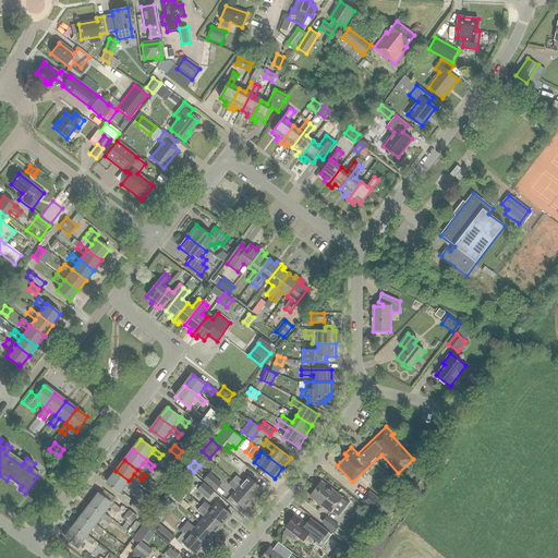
[(136,487),(129,481),(116,471),(107,483),(120,493),(126,485),(134,490),(136,487)]
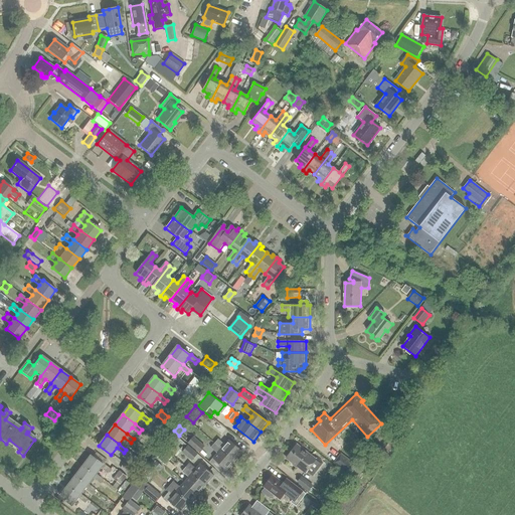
[(188,443),(200,453),(205,448),(193,437),(188,443)]
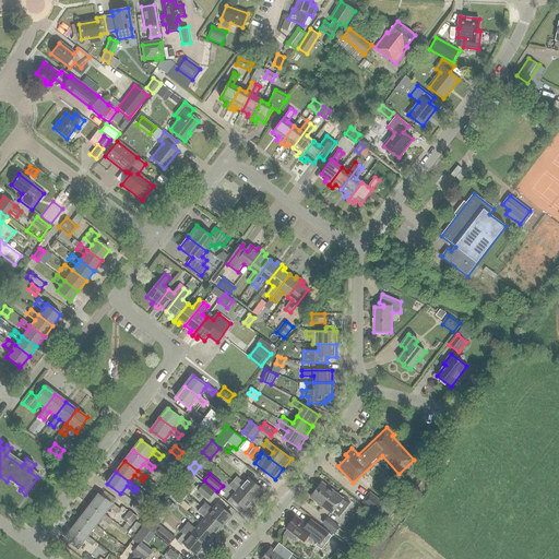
[(237,476),(233,480),(254,500),(263,489),(248,477),(244,483),(237,476)]
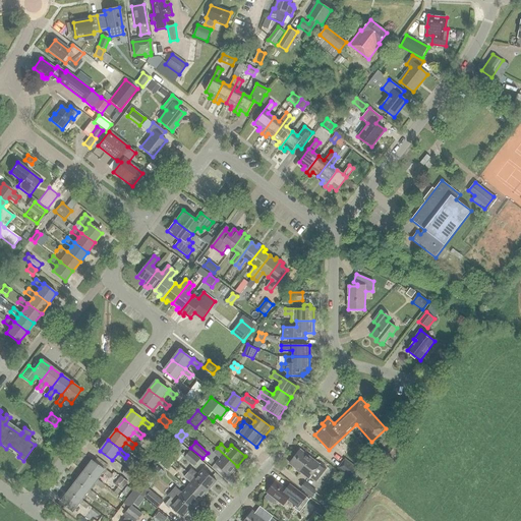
[(217,448),(213,453),(220,458),(215,463),(229,475),(237,466),(217,448)]
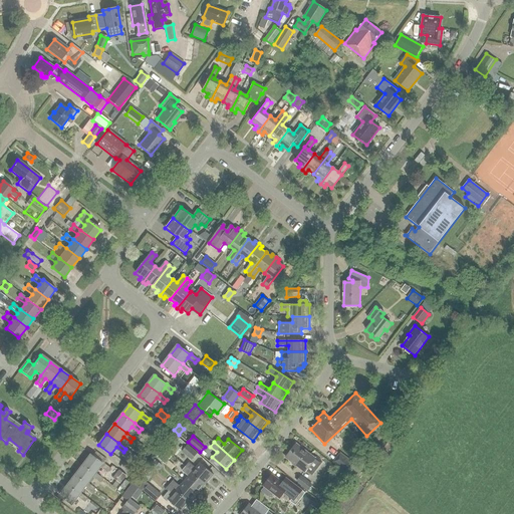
[(315,457),(315,458),(296,444),(286,458),(305,472),(309,467),(315,471),(322,462),(315,457)]
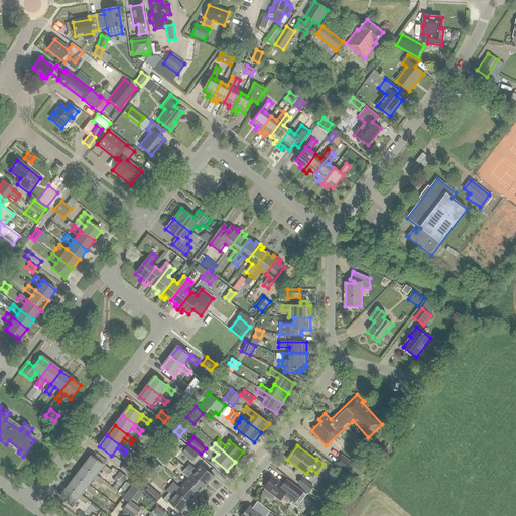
[(191,462),(198,456),(187,446),(181,454),(191,462)]
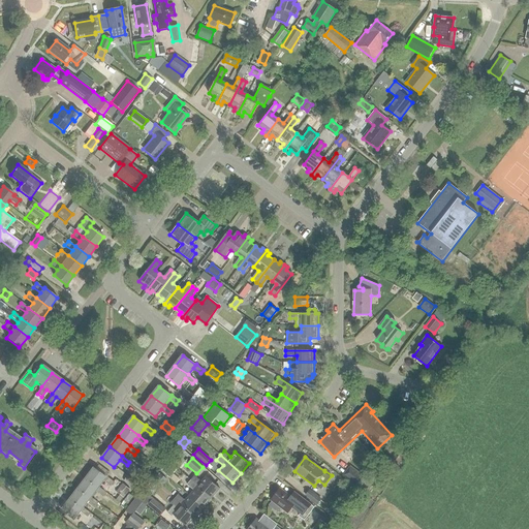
[(364,476),(350,466),(343,476),(355,486),(364,476)]
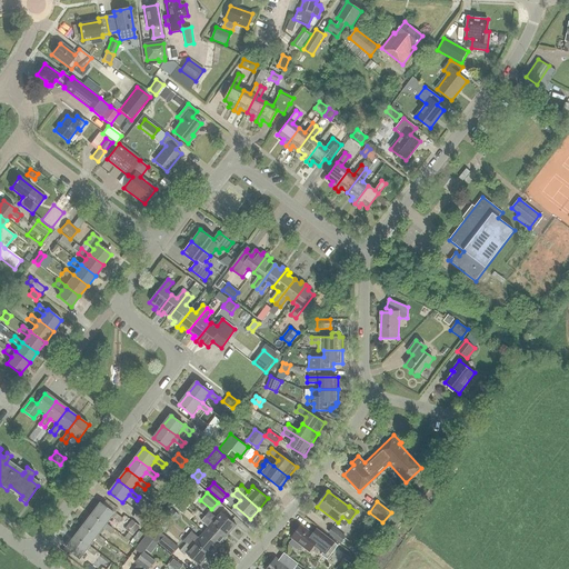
[(187,509),(180,502),(176,508),(182,513),(183,512),(187,509)]
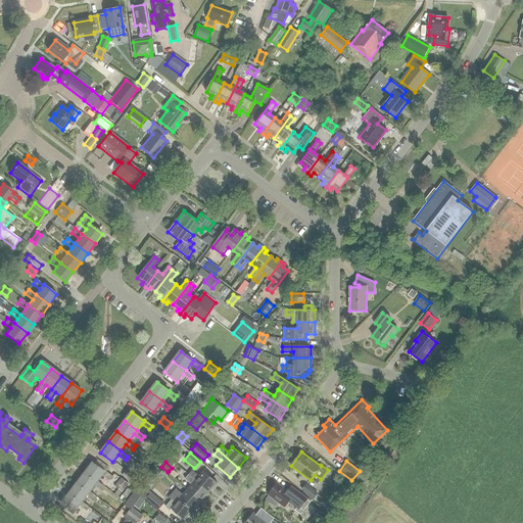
[(104,472),(92,463),(85,472),(98,481),(103,475),(110,480),(112,477),(105,471),(104,472)]
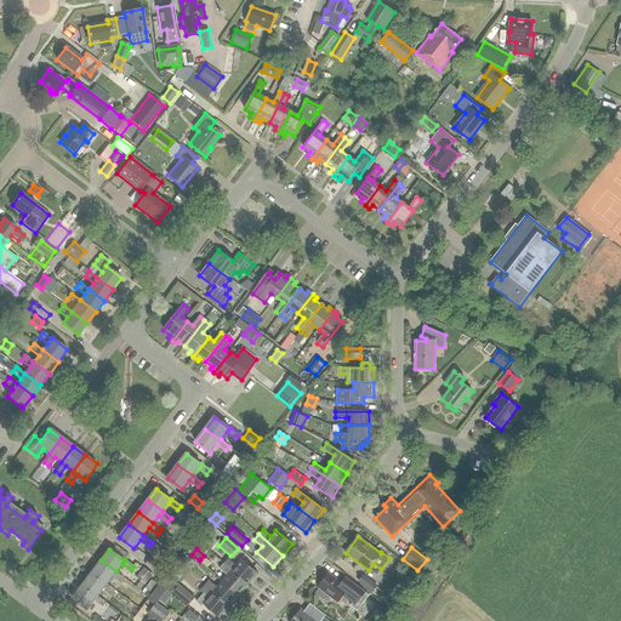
[(197,562),(188,556),(182,564),(189,570),(197,562)]
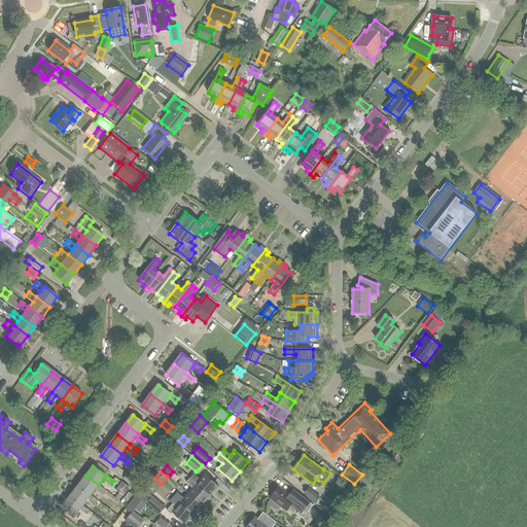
[(194,472),(189,478),(210,496),(218,486),(205,475),(201,479),(194,472)]
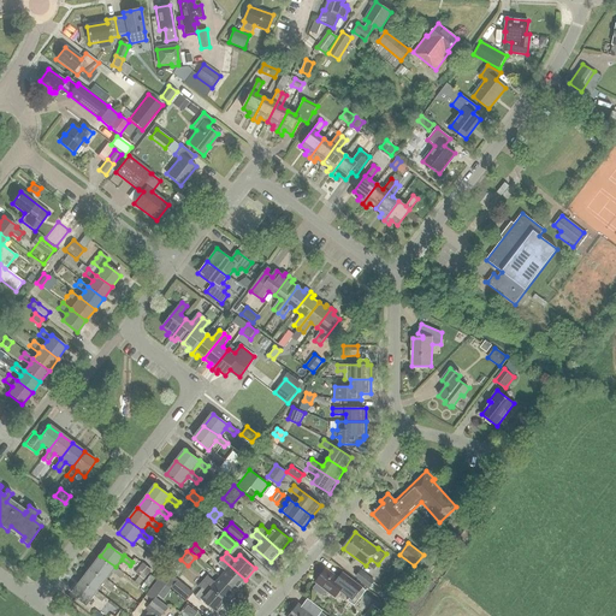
[(143,561),(153,568),(158,562),(148,555),(143,561)]
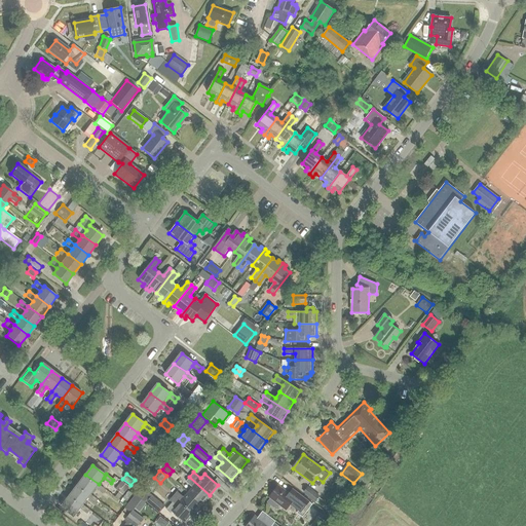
[(106,490),(99,484),(85,475),(78,485),(90,494),(96,488),(103,493),(106,490)]
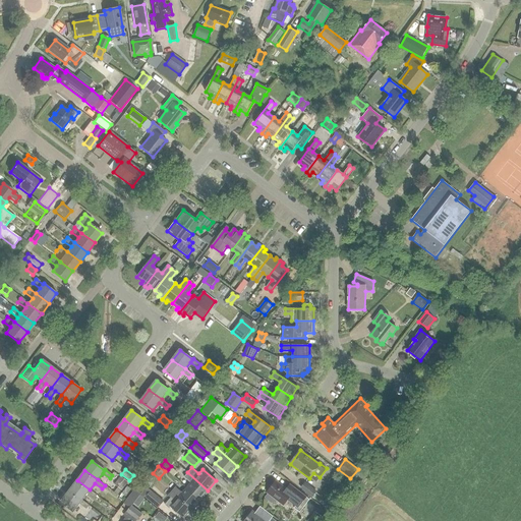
[(208,490),(187,472),(184,476),(190,482),(186,487),(199,500),(208,490)]
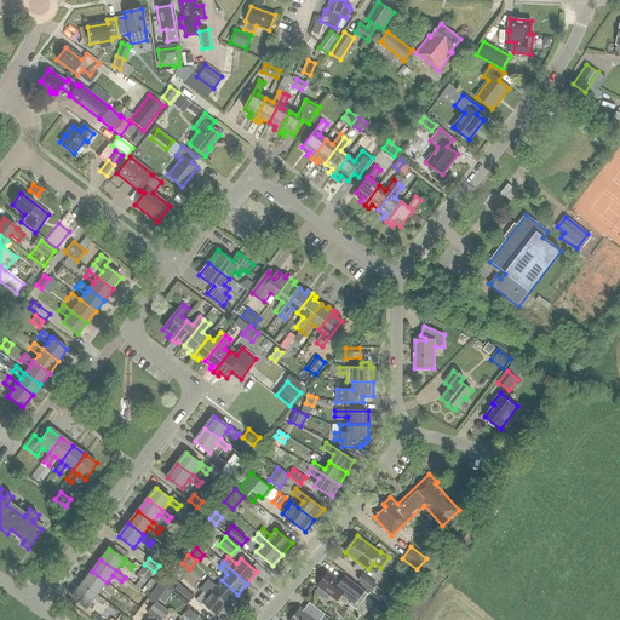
[(136,578),(144,584),(151,574),(143,568),(136,578)]
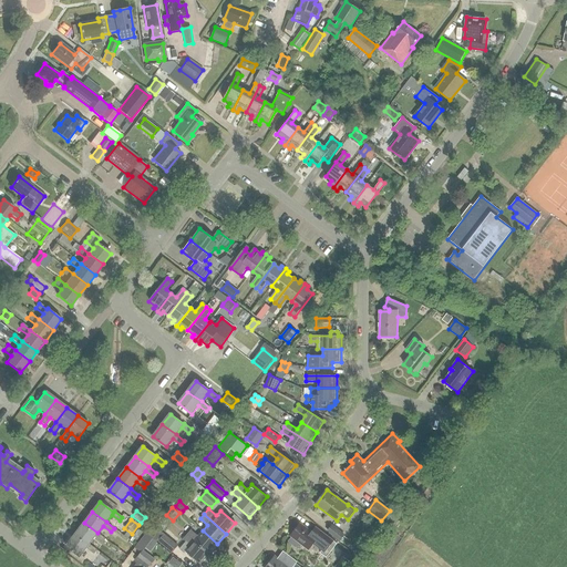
[(89,544),(94,537),(102,543),(105,538),(98,533),(84,523),(75,535),(89,544)]
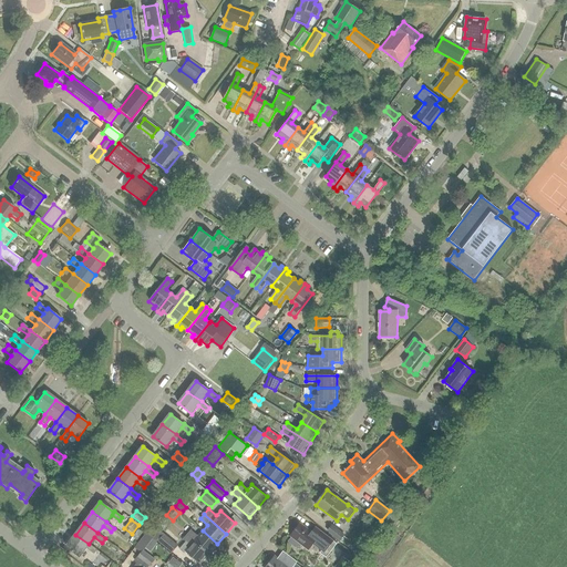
[(337,545),(316,528),(311,533),(300,524),(291,536),(292,537),(289,542),(296,547),(299,546),(301,544),(308,549),(312,544),(321,550),(320,554),(326,558),(337,545)]
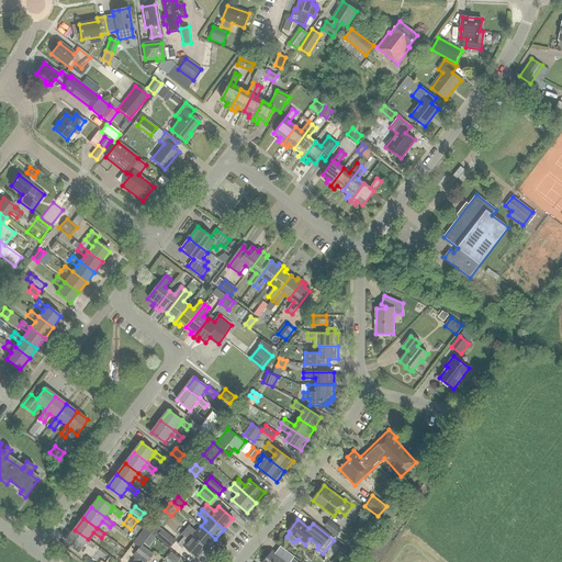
[(325,526),(337,536),(341,530),(329,521),(325,526)]
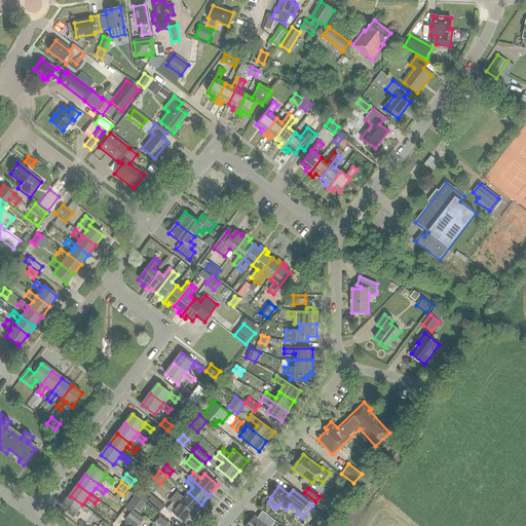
[(177,491),(173,496),(193,514),(201,504),(188,492),(184,497),(177,491)]
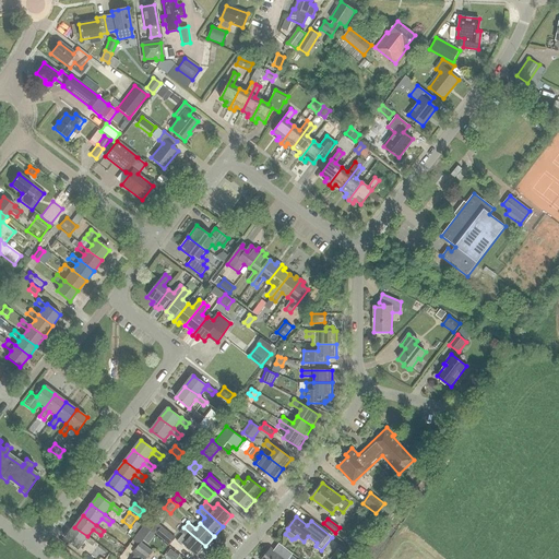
[(155,534),(169,546),(176,538),(162,526),(155,534)]
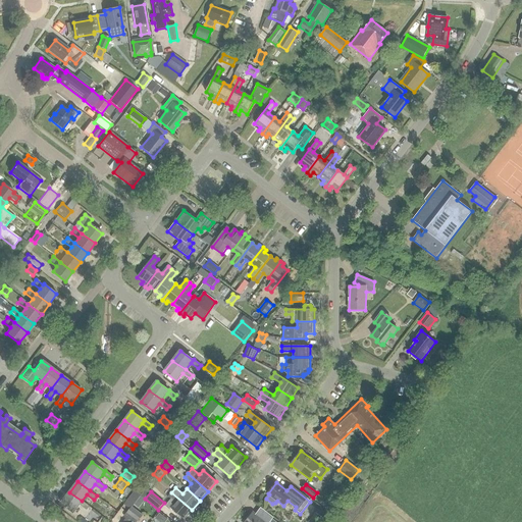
[(89,507),(82,501),(69,492),(60,503),(73,513),(79,505),(87,511),(89,507)]
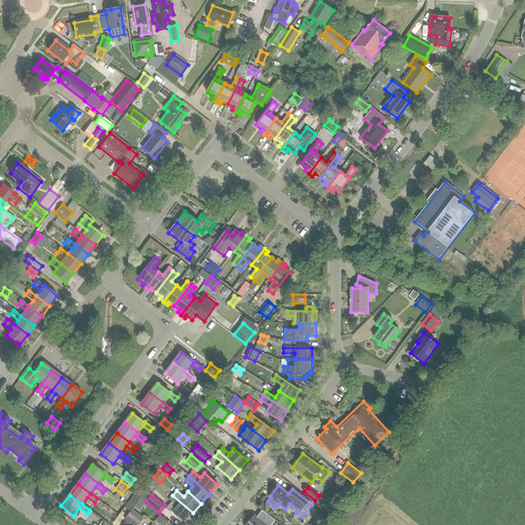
[(193,513),(172,495),(169,498),(175,505),(171,510),(185,522),(193,513)]
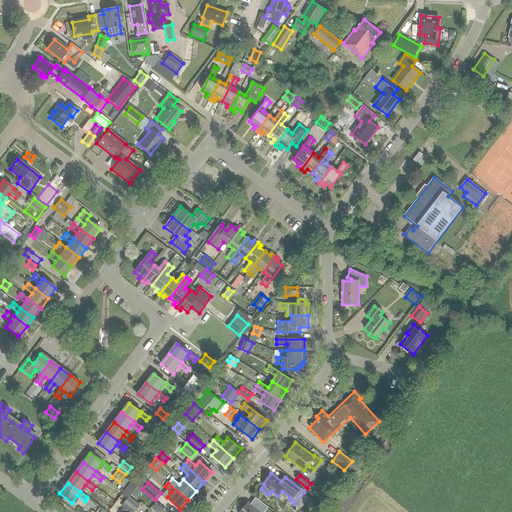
[(331,496),(327,493),(322,500),(326,503),(331,496)]
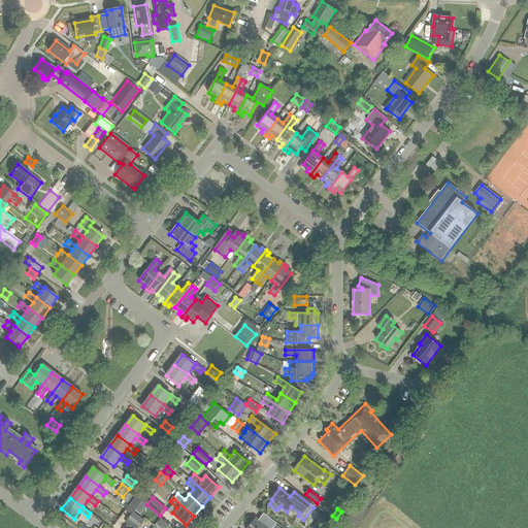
[(128,518),(131,520),(124,527),(137,527),(143,521),(132,513),(128,518)]
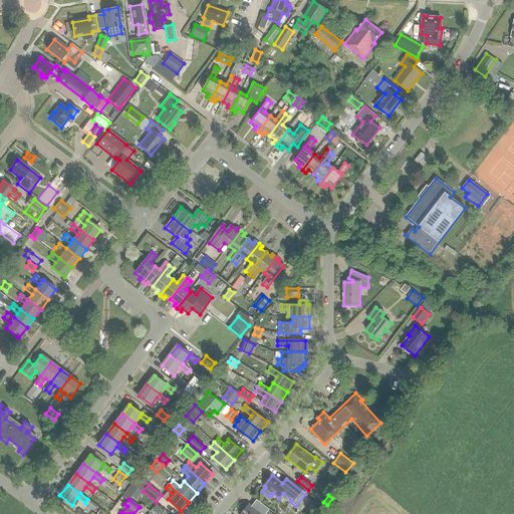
[(103,506),(107,509),(112,504),(107,500),(103,506)]
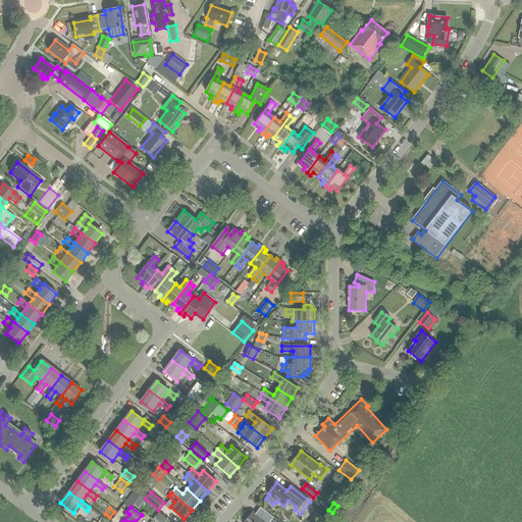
[(158,512),(154,518),(159,521),(163,521),(167,517),(158,512)]
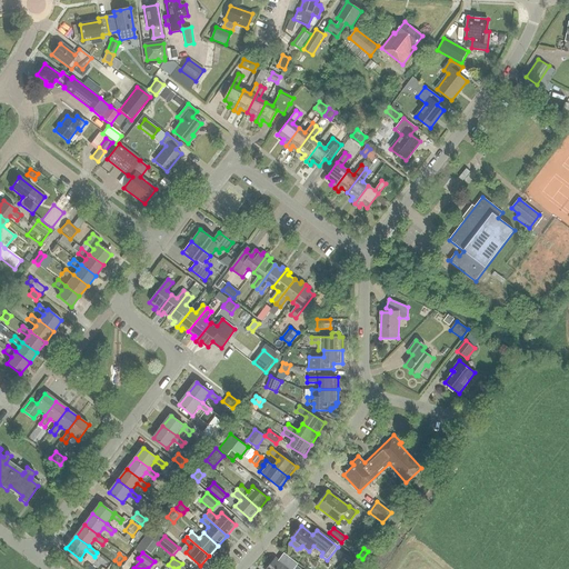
[(288,568),(276,559),(267,568),(300,568),(296,565),(291,568),(288,568)]
